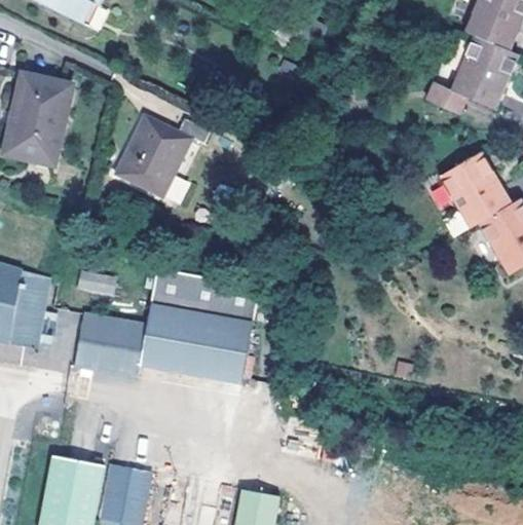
[(32,0),(74,20),(84,0),(88,0),(91,1),(91,0),(32,0)]
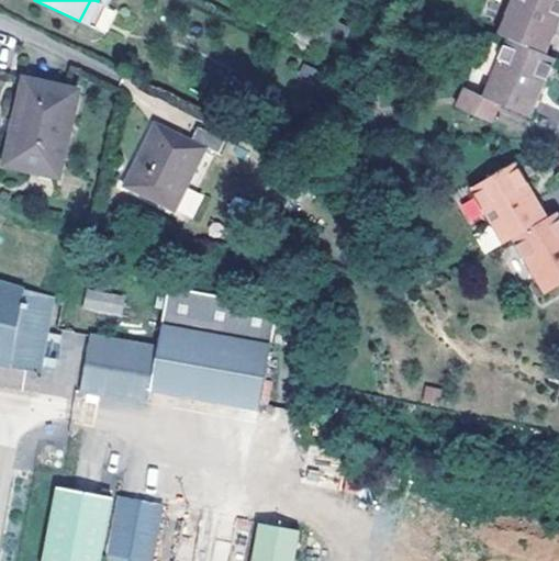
[(505,36),(545,53),(558,18),(558,0),(510,0),(496,33),(505,36)]
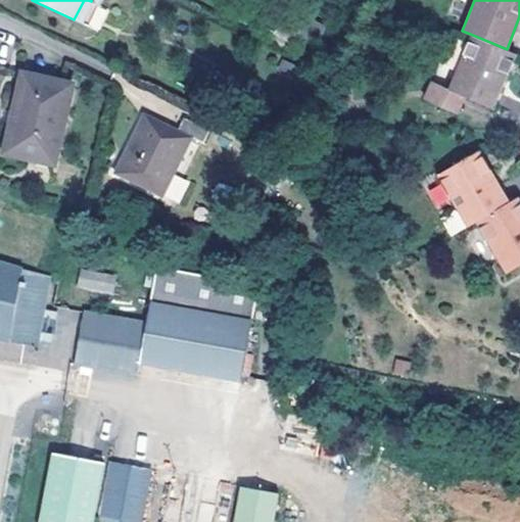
[(492,108),(516,53),(507,49),(470,34),(447,89),(492,108)]
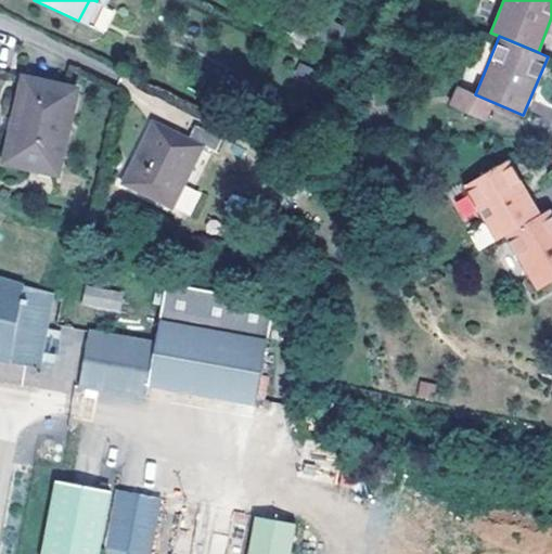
[(13,111),(2,163),(43,172),(64,86),(13,73),(5,108),(13,111)]
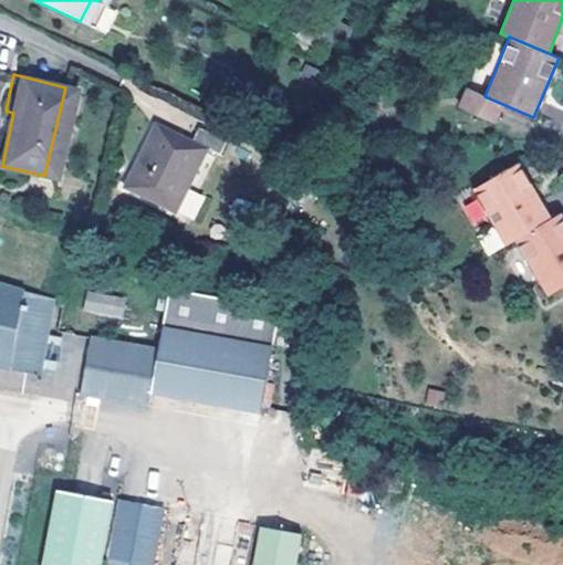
[(6,111),(0,136),(0,165),(2,166),(13,113),(6,111)]
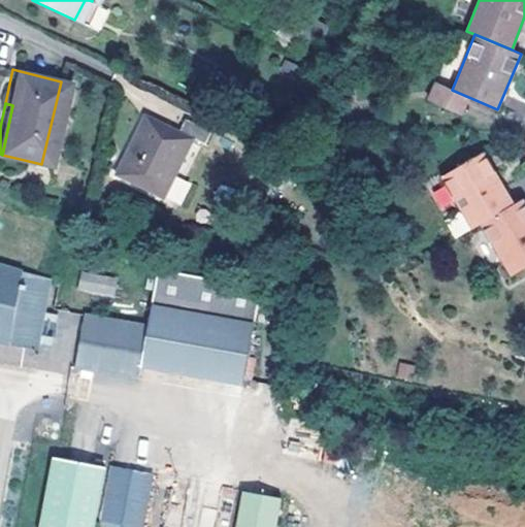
[(191,136),(203,142),(210,130),(184,118),(177,130),(146,114),(118,172),(163,195),(191,136)]
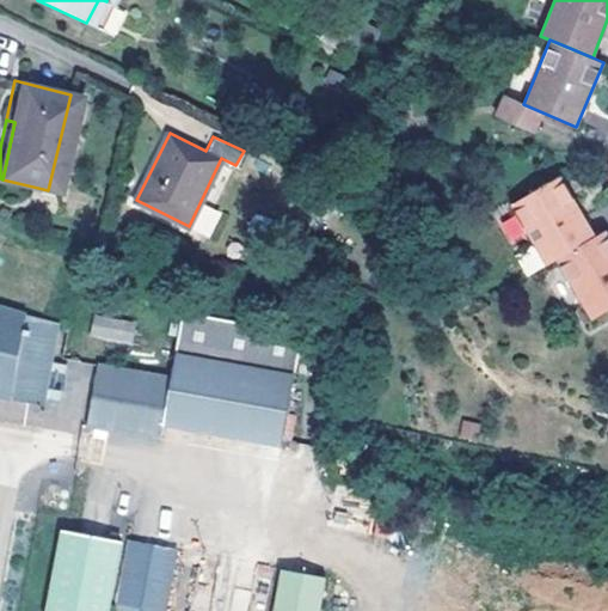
[(509,203),(545,264),(556,258),(594,236),(559,175),(509,203)]
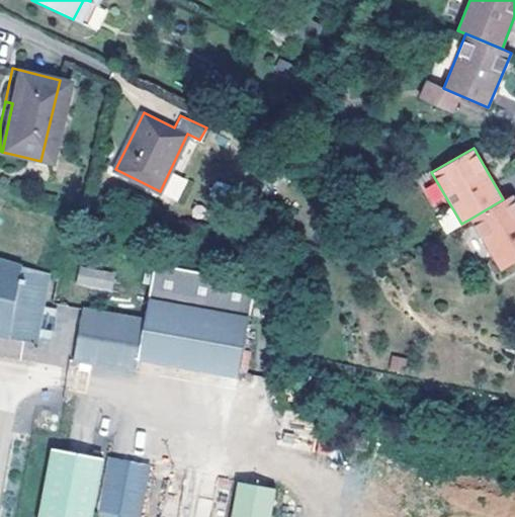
[(514,259),(514,198),(512,193),(503,199),(470,219),(500,268),(514,259)]
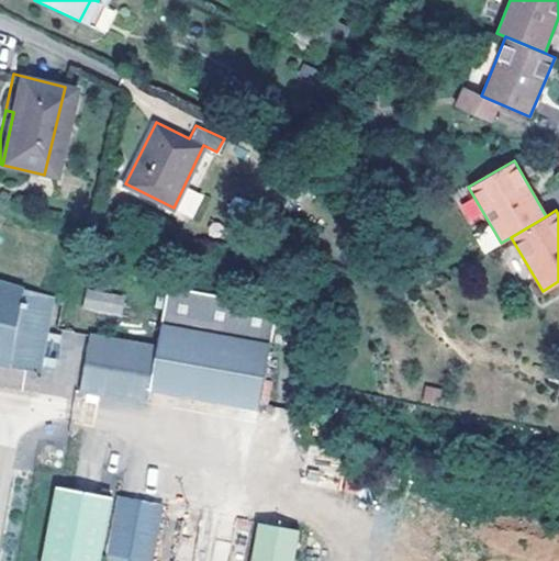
[(0,360),(30,367),(44,290),(0,278),(0,360)]
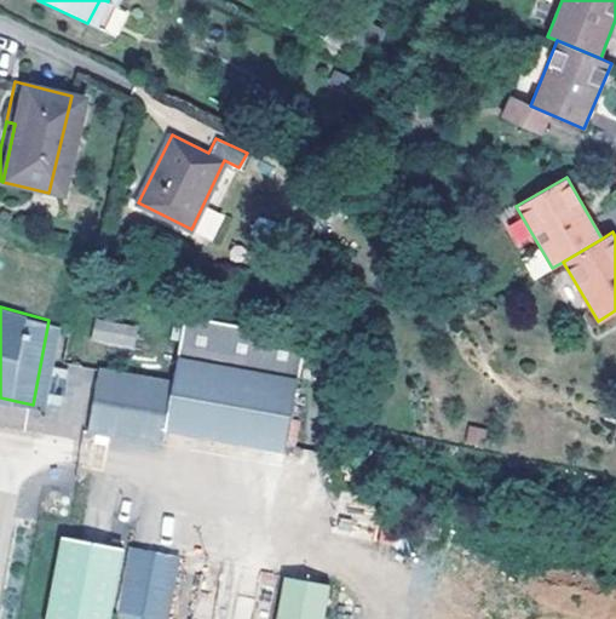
[(130,349),(134,326),(92,317),(87,339),(130,349)]
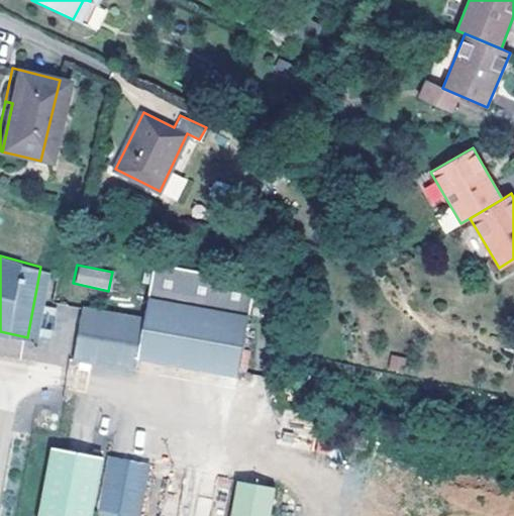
[(152,269),(147,298),(247,316),(252,287),(152,269)]
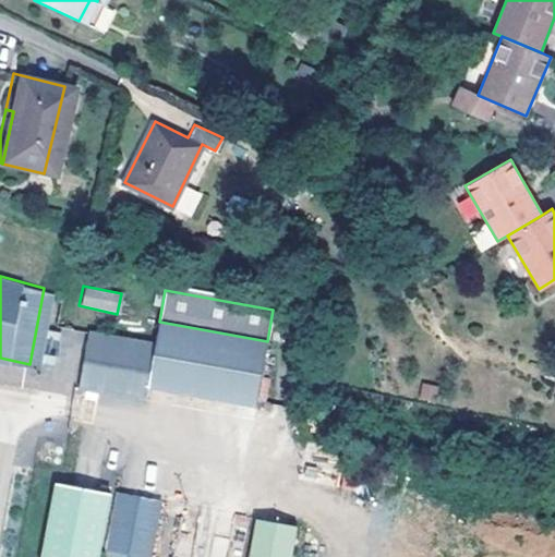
[(148,387),(255,406),(267,341),(159,322),(156,343),(89,331),(79,387),(146,399),(148,387)]
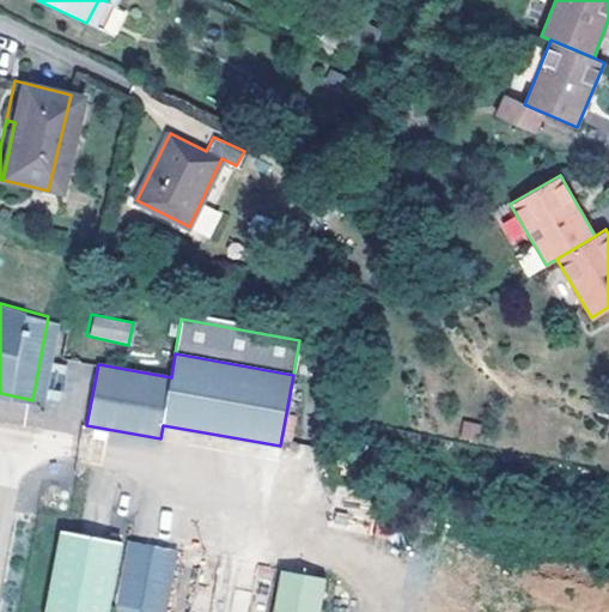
[(48,403),(38,403),(35,416),(43,418),(46,416),(48,403)]
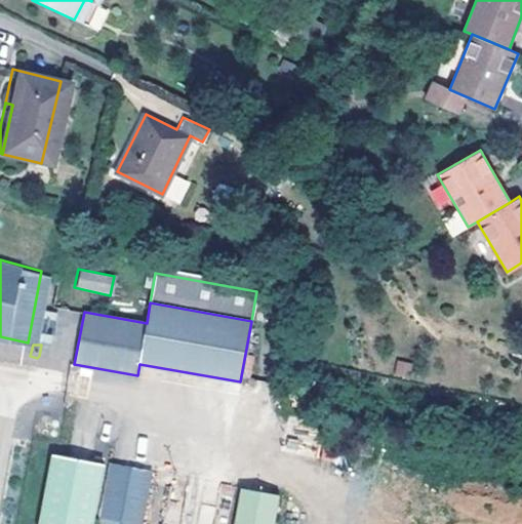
[(92,523),(104,462),(53,453),(39,523),(92,523)]
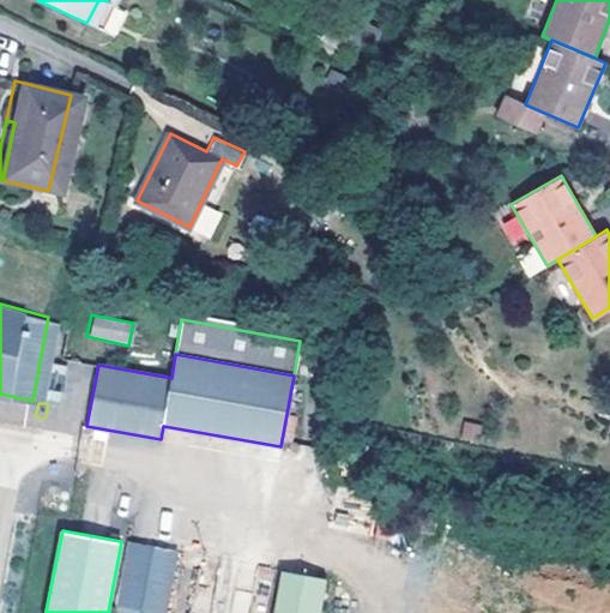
[(164,612),(177,548),(131,540),(116,612),(164,612)]
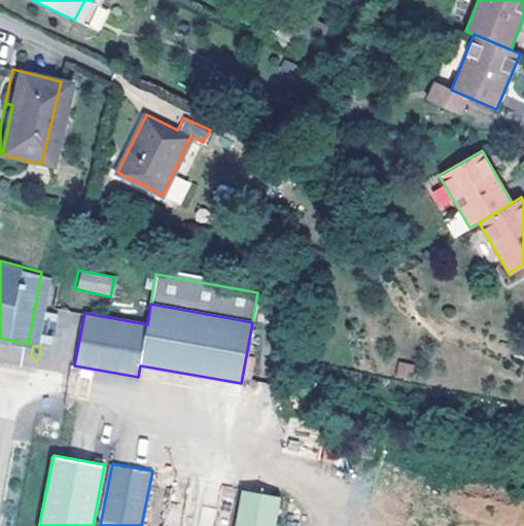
[(273,525),(278,499),(238,493),(233,525),(273,525)]
